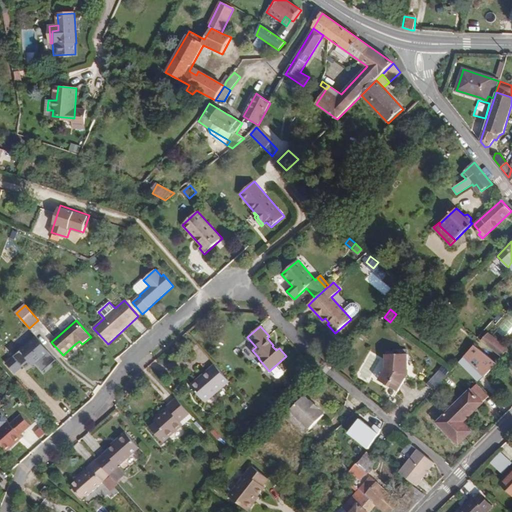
[(495,338),(488,333),(482,341),(488,346),(495,338)]
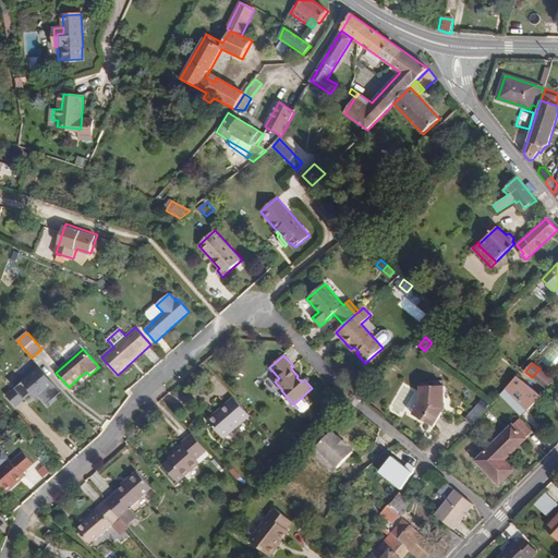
[(39,367),(8,396),(17,408),(33,393),(38,399),(40,397),(48,405),(62,392),(39,367)]
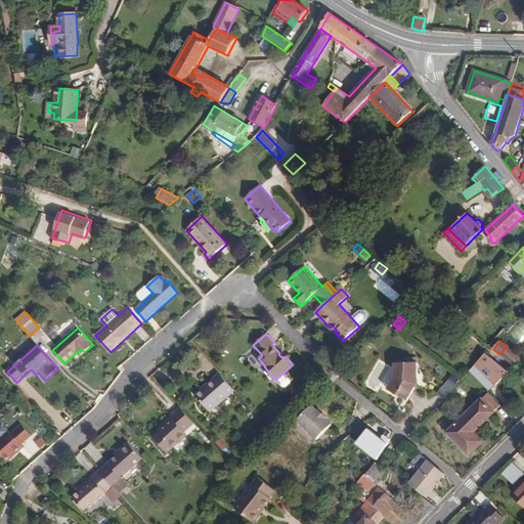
[(520,357),(507,346),(499,354),(514,365),(520,357)]
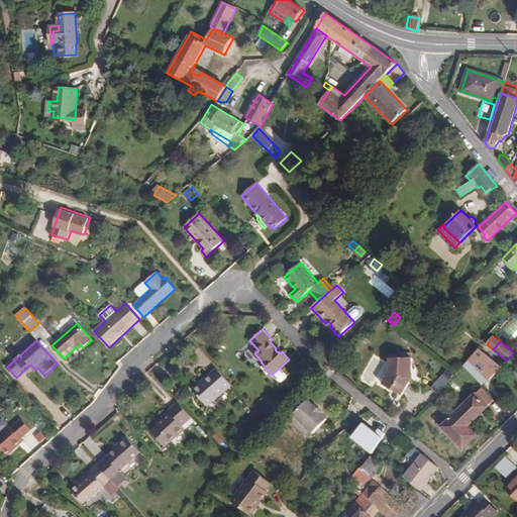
[(470,359),(490,380),(502,368),(480,348),(470,359)]
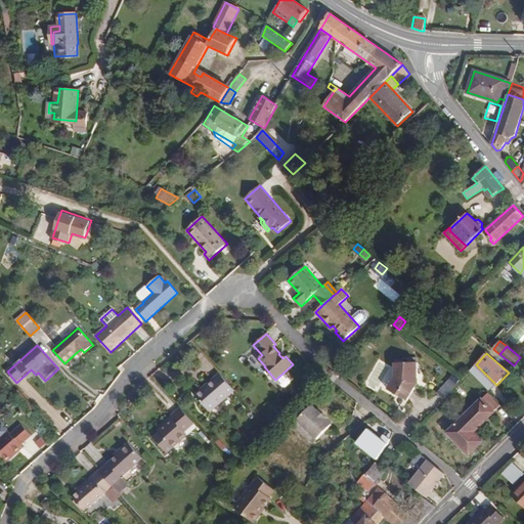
[(418,379),(418,362),(395,362),(395,377),(388,389),(407,400),(416,387),(416,379),(418,379)]
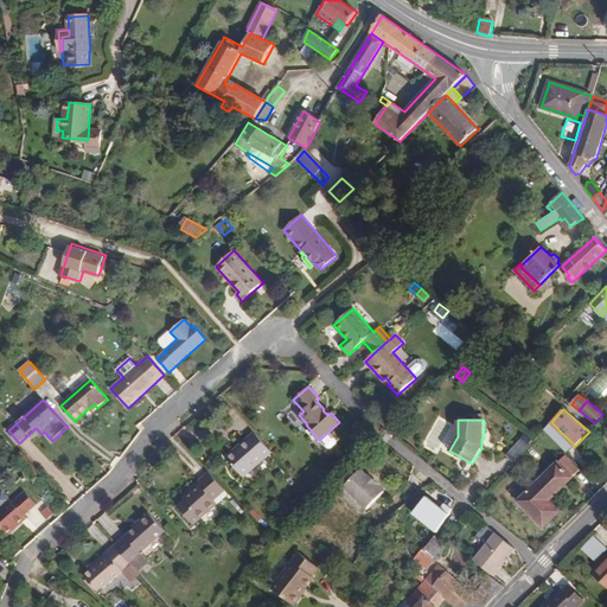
[(244,478),(273,452),(255,432),(240,445),(242,447),(228,460),(244,478)]
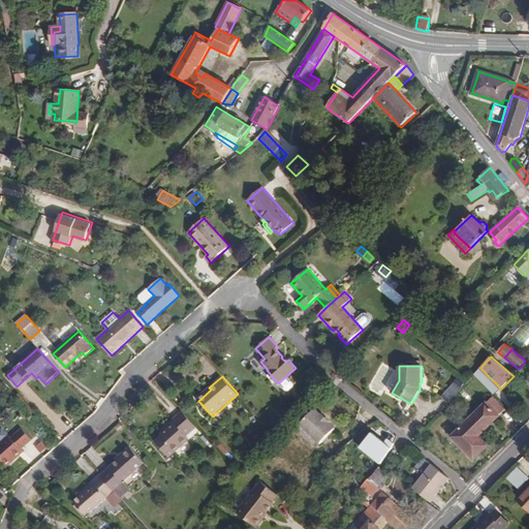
[(441,395),(449,402),(465,385),(458,378),(441,395)]
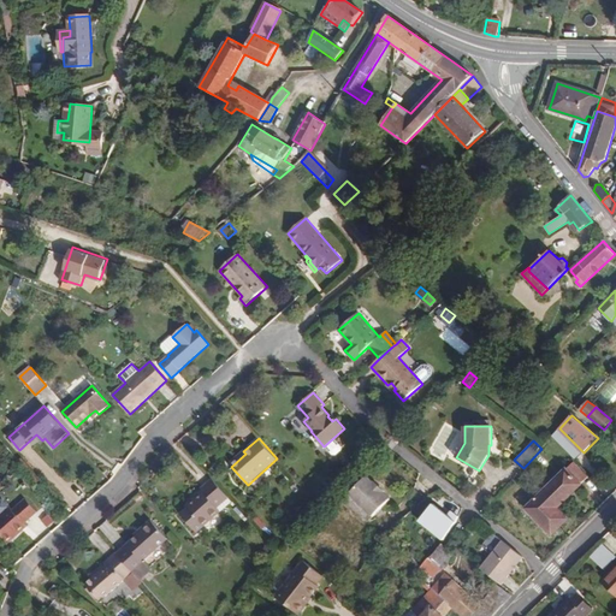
[(243,451),(230,465),(231,467),(246,454),(243,451)]
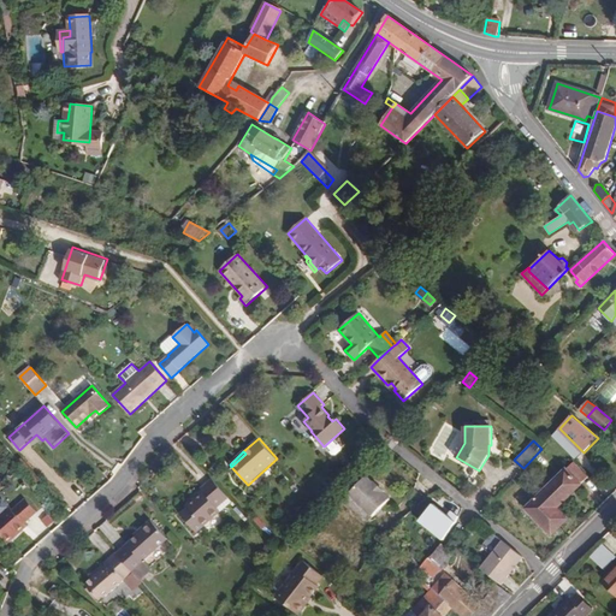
[(557,508),(588,475),(573,461),(549,486),(544,481),(529,497),(534,502),(527,509),(552,534),(569,519),(557,508)]
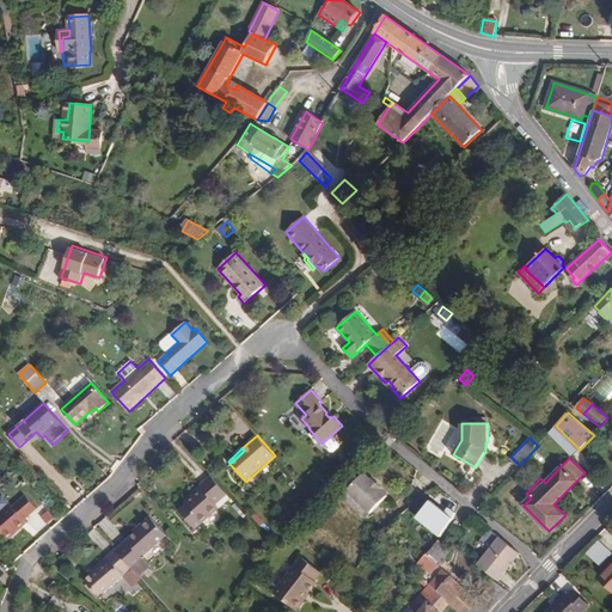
[(365,473),(347,490),(371,513),(387,496),(380,489),(381,488),(372,479),(371,479),(365,473)]
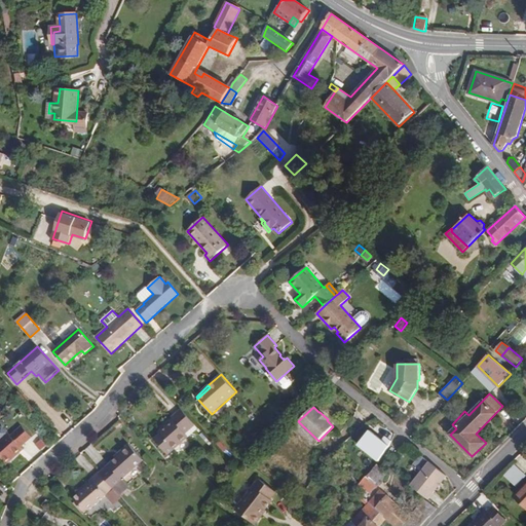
[(195,424),(181,409),(172,418),(173,420),(167,424),(162,429),(159,433),(160,434),(154,439),(167,454),(188,437),(185,433),(195,424)]
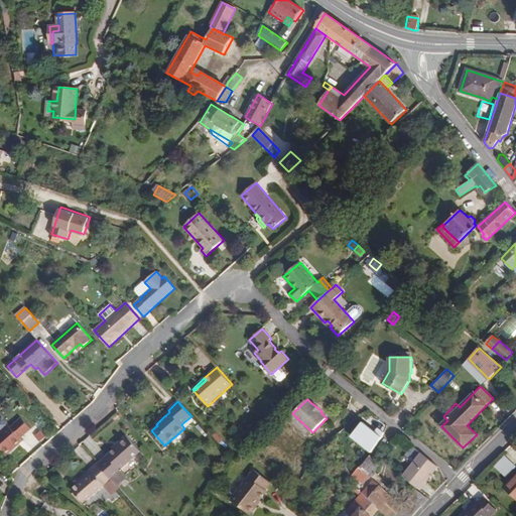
[(10,447),(12,450),(22,440),(20,438),(31,428),(21,418),(11,427),(8,425),(4,428),(0,423),(0,447),(4,453),(10,447)]
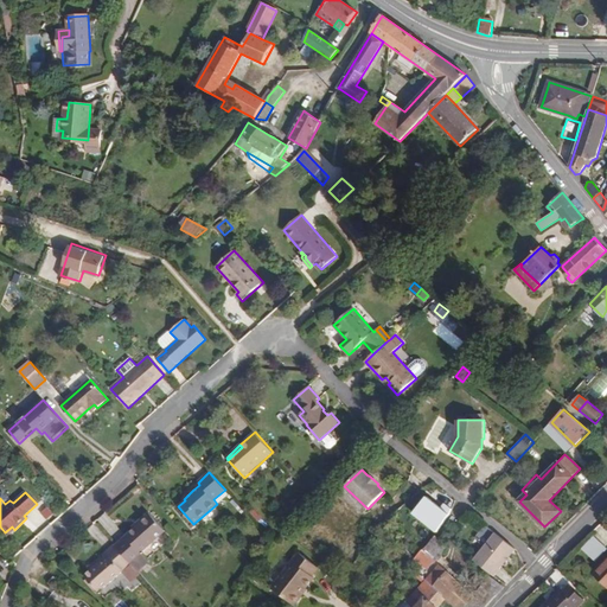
[(452,510),(442,504),(440,510),(423,499),(411,517),(436,534),(452,510)]
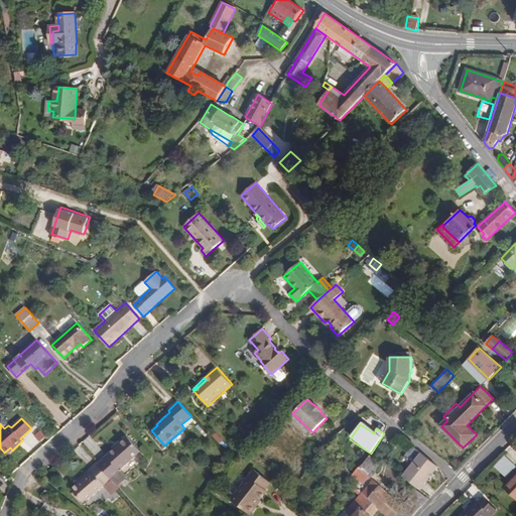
[(119,445),(99,465),(112,480),(117,486),(127,477),(120,470),(140,452),(127,436),(118,444),(119,445)]
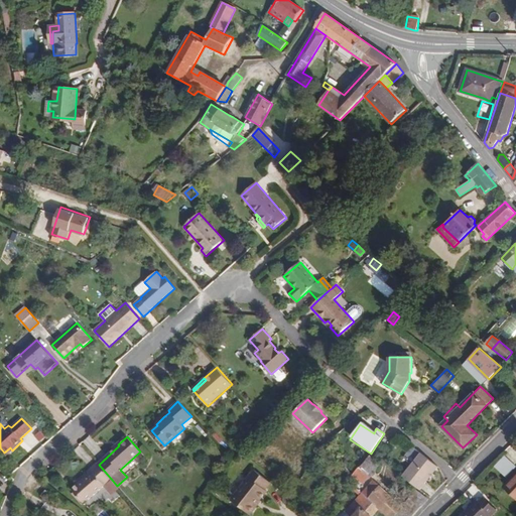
[(438,467),(421,454),(403,477),(420,490),(438,467)]
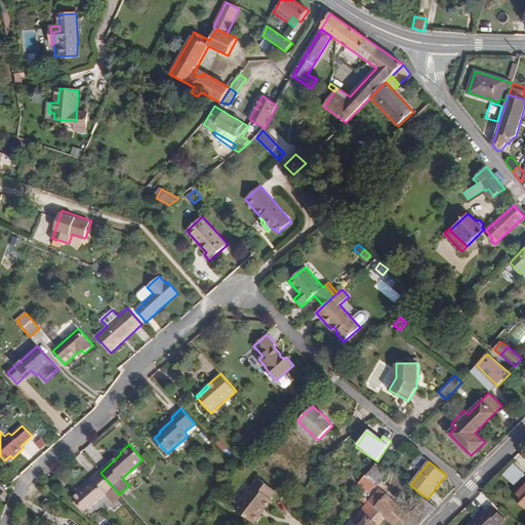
[(365,477),(376,486),(388,472),(376,462),(365,477)]
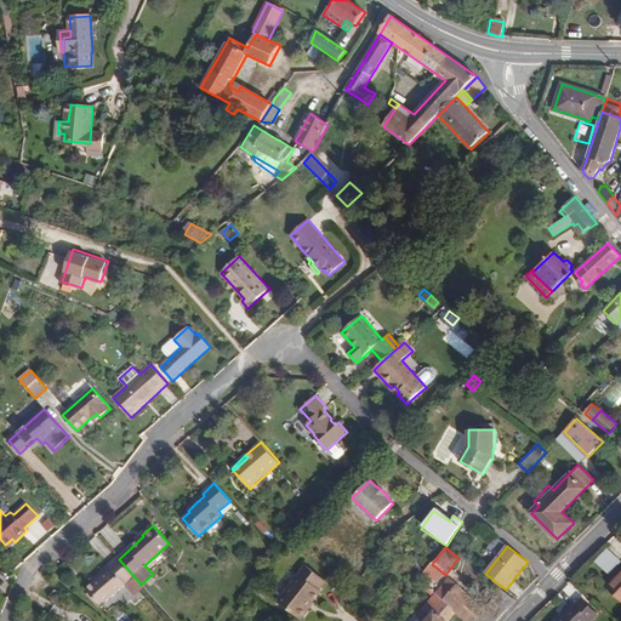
[(607,547),(594,559),(607,571),(619,559),(607,547)]
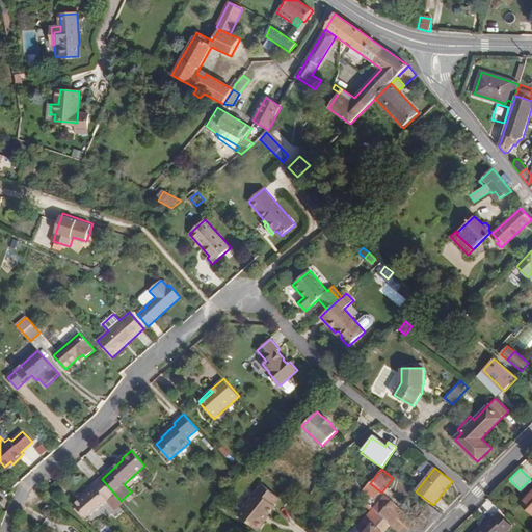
[(87,520),(115,495),(102,479),(100,477),(92,484),(95,486),(80,500),(74,505),(87,520)]
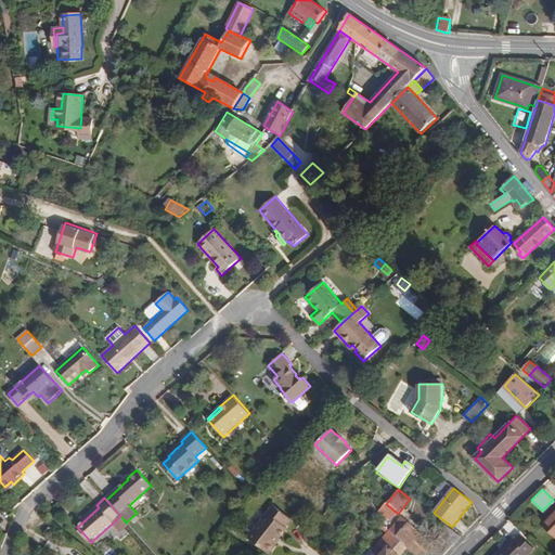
[(97,505),(81,518),(84,521),(99,507),(97,505)]
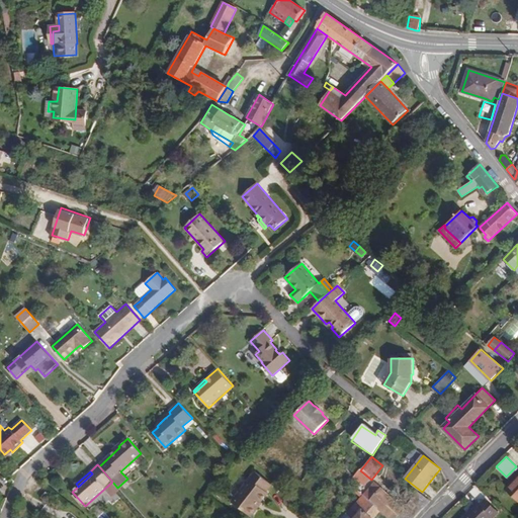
[(251,517),(258,508),(257,507),(260,502),(261,502),(268,493),(266,492),(271,485),(255,471),(232,502),(251,517)]
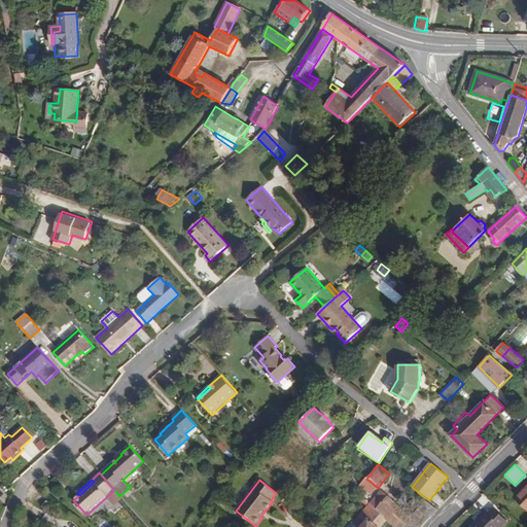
[(526,484),(515,498),(526,510),(526,484)]
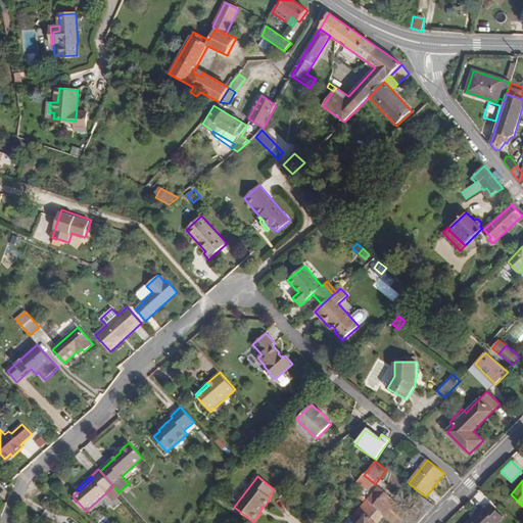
[(379,487),(346,522),(378,522),(385,515),(393,522),(418,522),(435,506),(422,495),(410,509),(408,507),(405,511),(396,503),(379,487)]
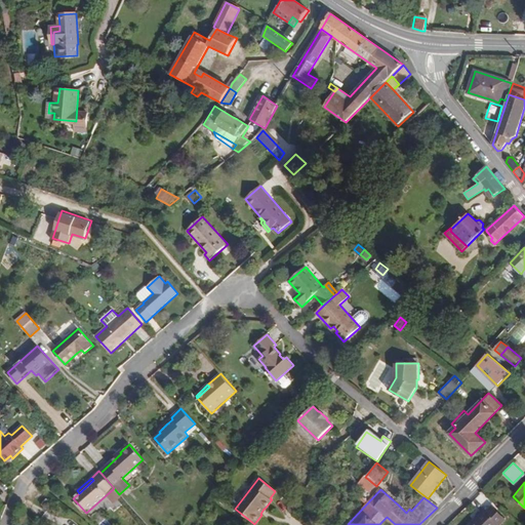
[(42,505),(46,508),(51,501),(47,498),(42,505)]
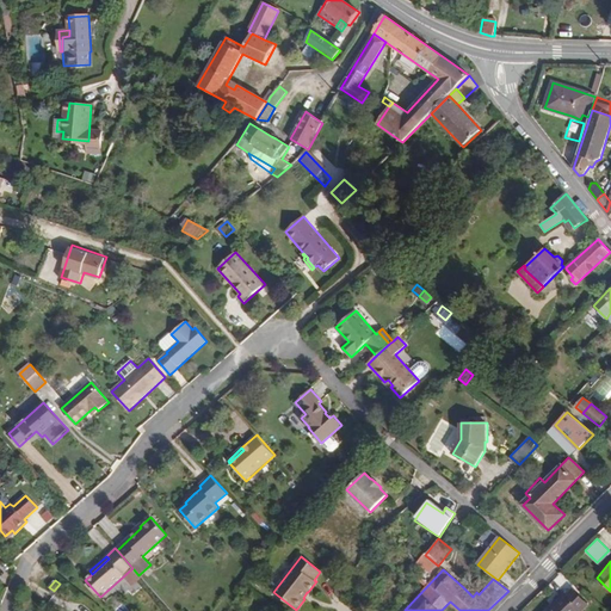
[(473,597),(476,592),(467,584),(463,587),(473,597)]
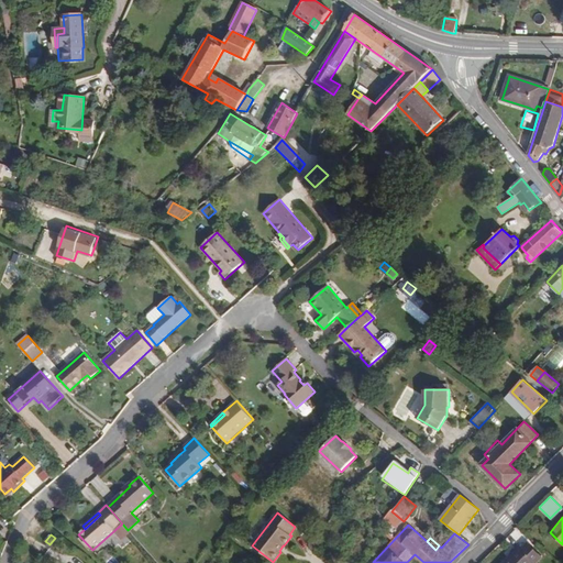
[(509,558),(504,562),(533,562),(534,562),(533,562),(537,562),(542,558),(528,543),(522,549),(520,547),(511,555),(514,556),(510,560),(509,558)]
